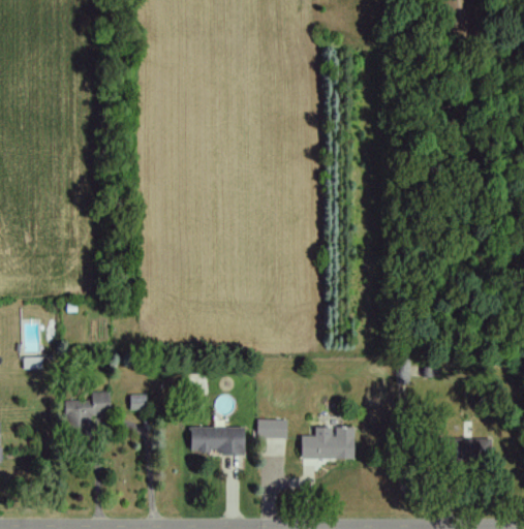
[(112,392),(93,392),(93,401),(67,401),(67,435),(91,435),(91,415),(112,415),(112,392)]
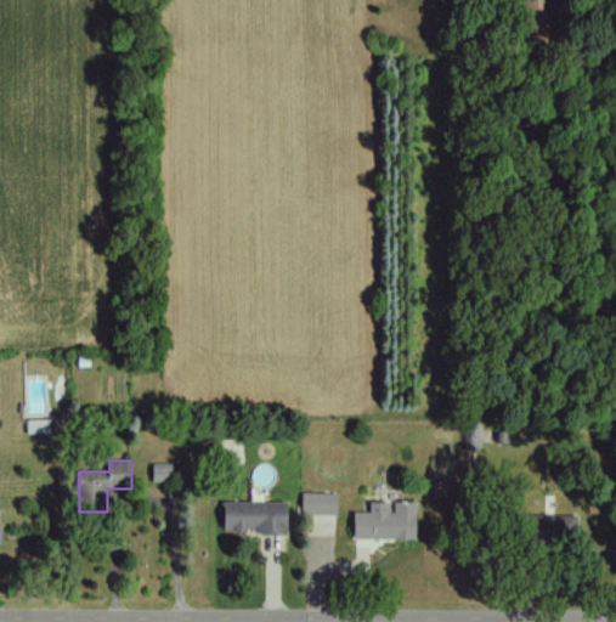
[(339,516),(339,495),(304,493),(304,515),(339,516)]
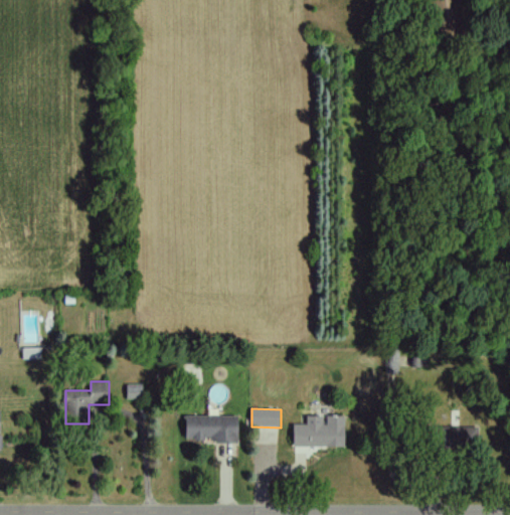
[(238,442),(238,415),(186,416),(186,443),(238,442)]
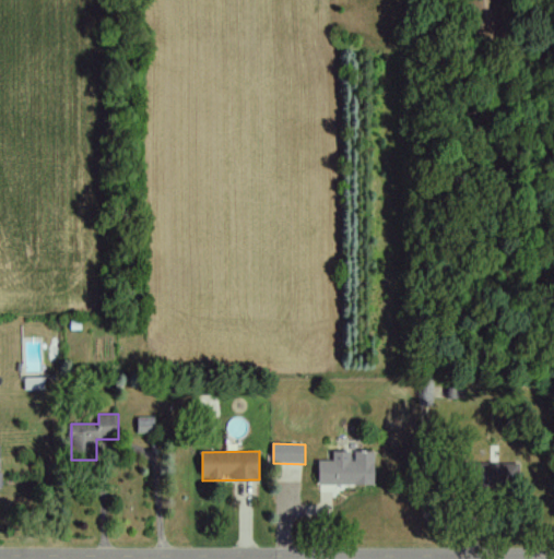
[(376,453),(354,452),(334,452),(334,462),(320,461),(319,485),(375,486),(376,453)]
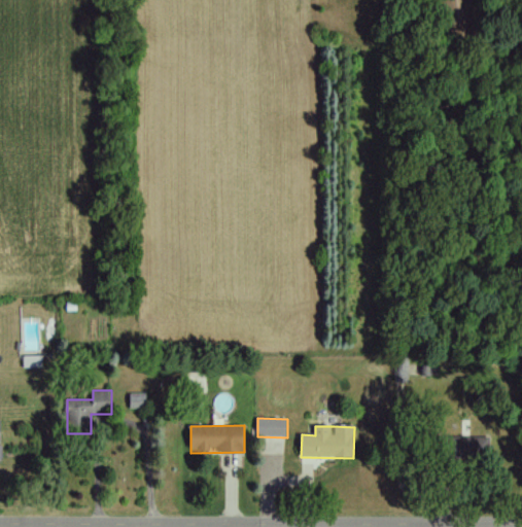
[(490,458),(491,437),(440,436),(440,457),(490,458)]
